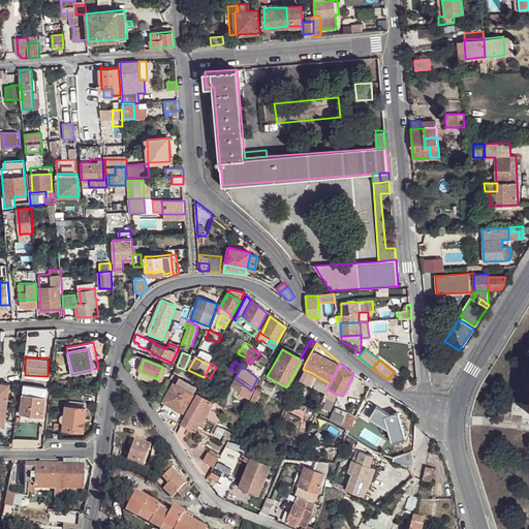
[(157,379),(161,386),(166,369),(162,367),(157,379)]
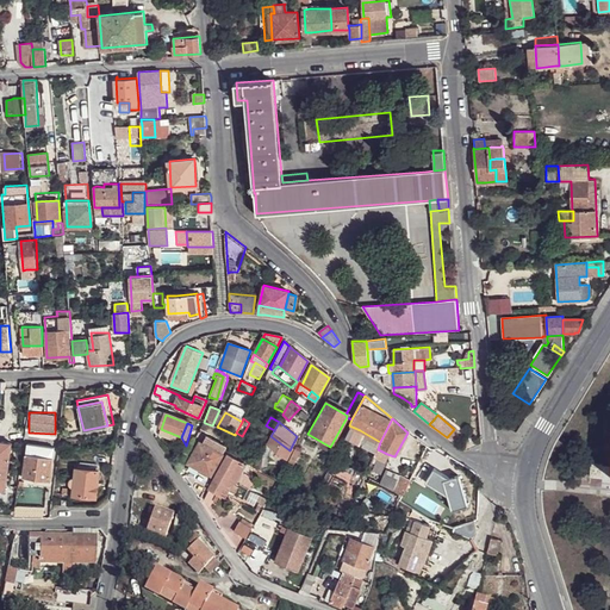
[(181,437),(161,429),(159,436),(186,446),(181,437)]
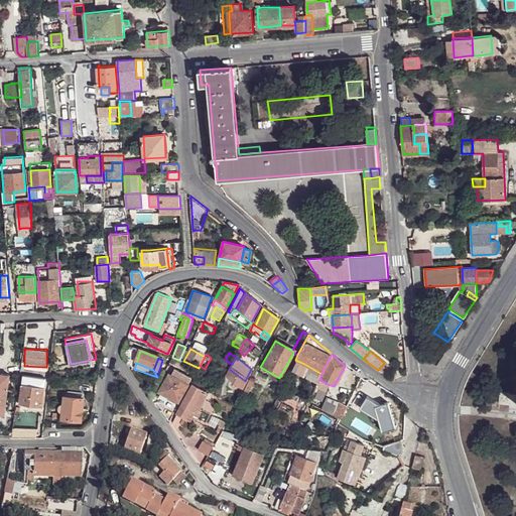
[(321,374),(304,364),(302,366),(298,364),(296,369),(302,371),(301,374),(318,382),(319,380),(321,374)]
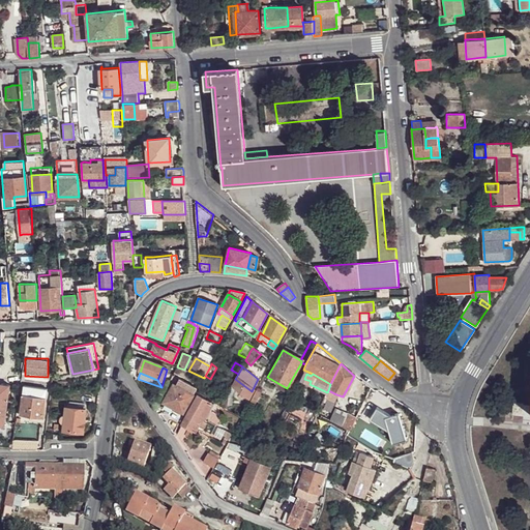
[(267,377),(264,384),(284,394),(287,388),(267,377)]
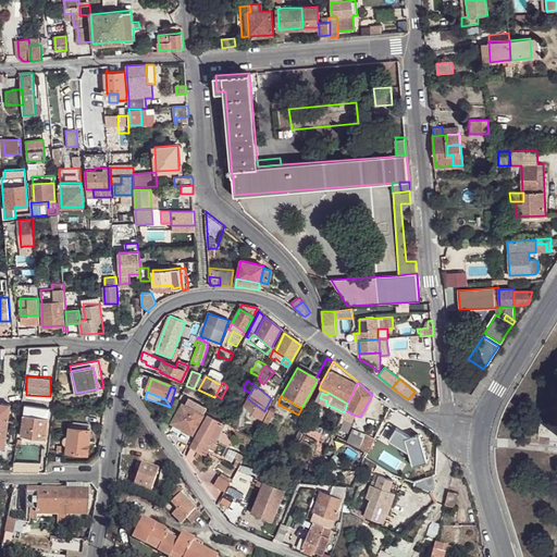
[(186,398),(182,405),(202,416),(206,409),(186,398)]
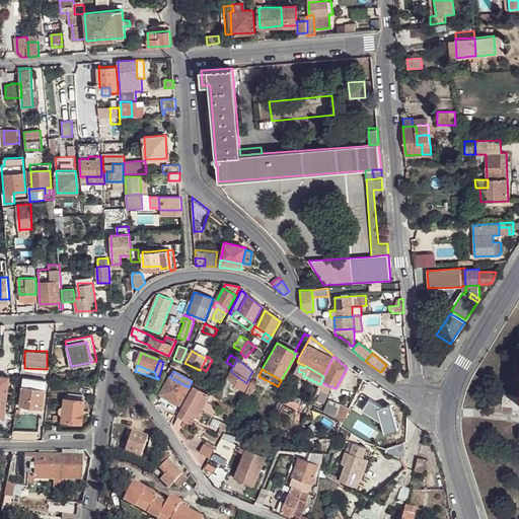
[(246,383),(230,371),(226,381),(238,390),(241,392),(246,383)]
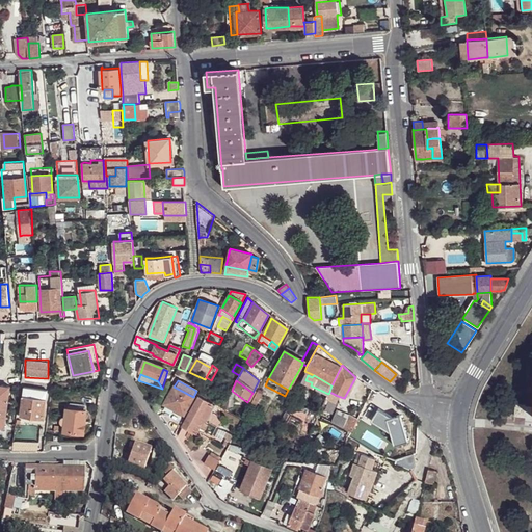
[(174,387),(164,405),(166,407),(180,415),(183,416),(193,397),(174,387)]
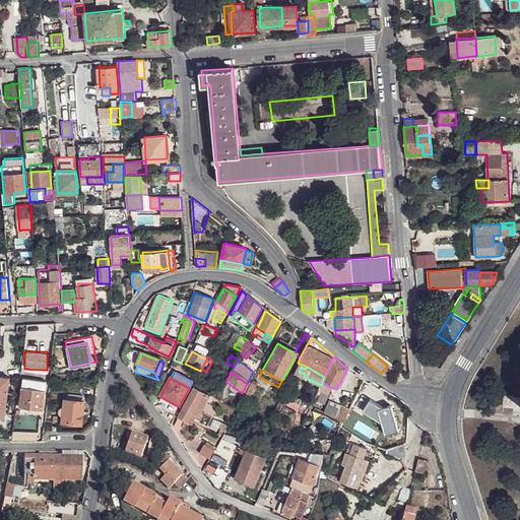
[(42,410),(47,382),(24,379),(20,407),(42,410)]
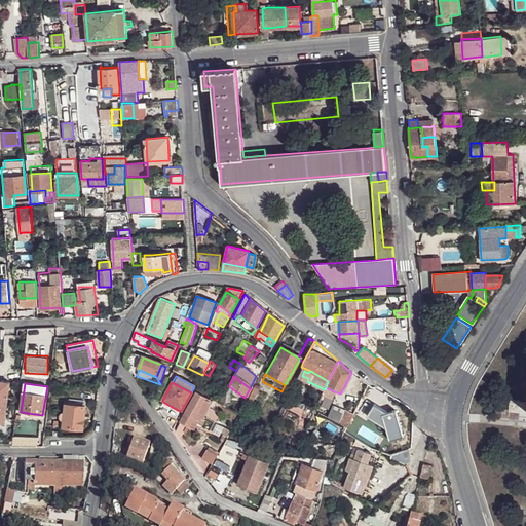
[(9,387),(0,385),(0,423),(5,424),(9,387)]
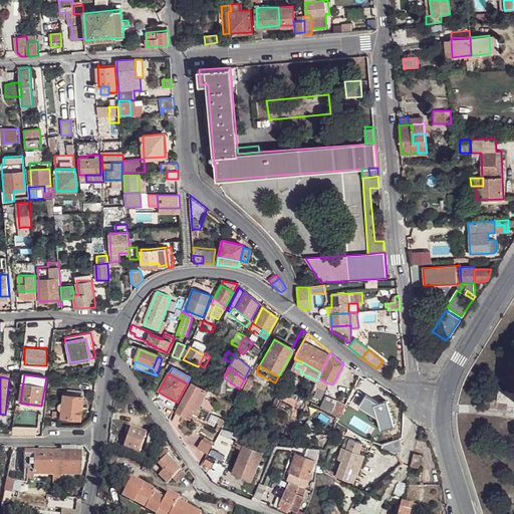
[(224,377),(221,382),(222,384),(221,394),(226,394),(226,388),(232,392),(236,387),(224,377)]
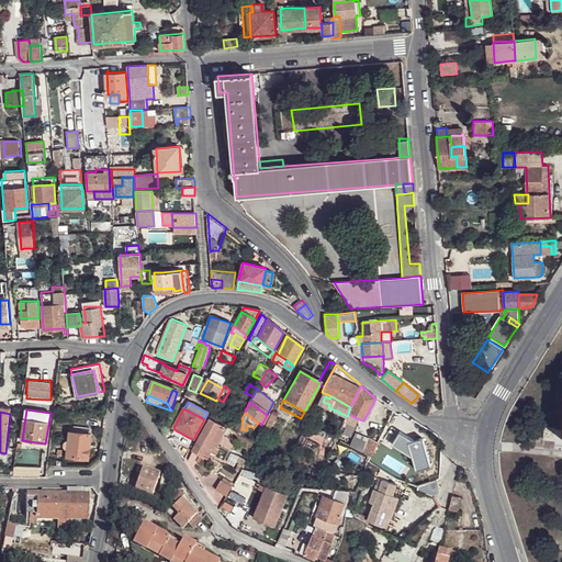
[(278,416),(272,413),(262,430),(267,433),(272,423),(274,424),(278,416)]
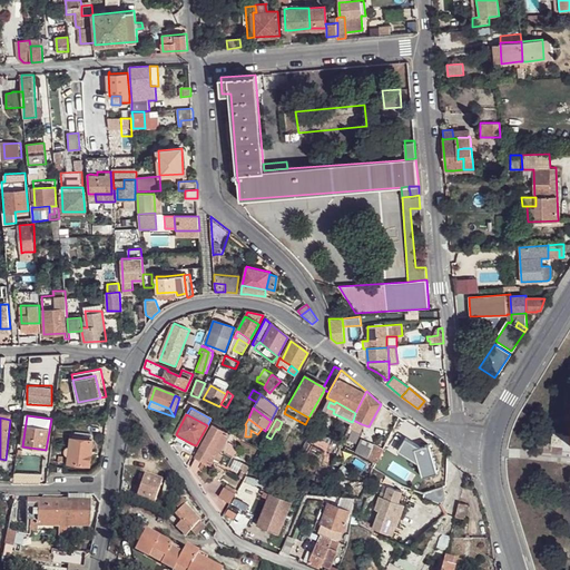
[(357,433),(362,424),(353,420),(352,422),(349,429),(357,433)]
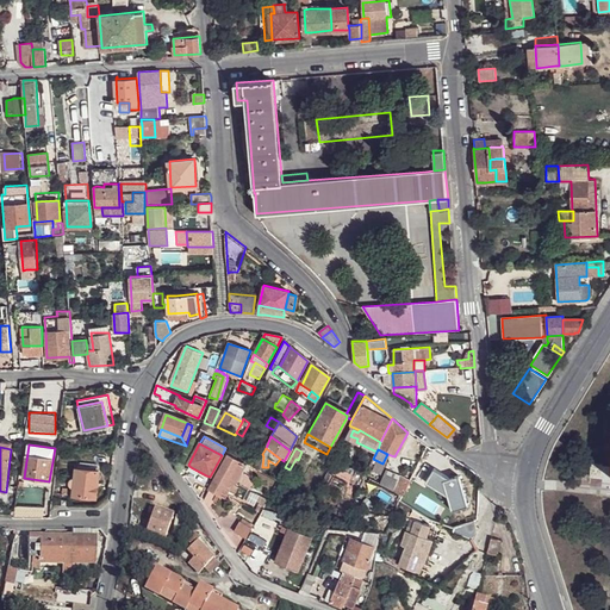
[(240,464),(226,456),(207,491),(217,496),(219,497),(221,498),(240,464)]
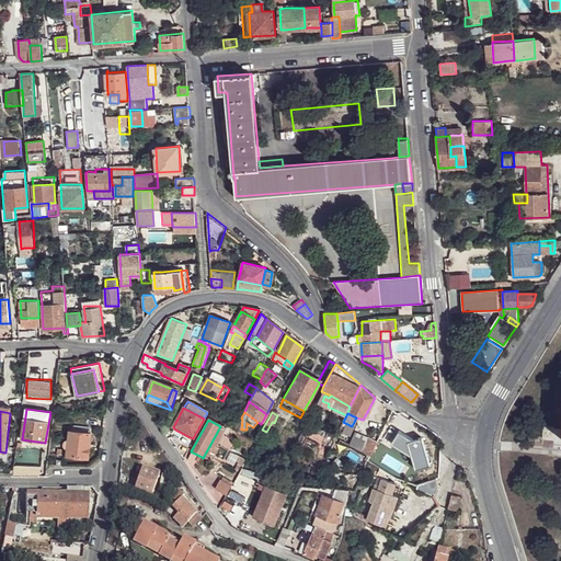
[(226,430),(220,426),(203,458),(208,460),(212,455),(214,451),(217,454),(218,453),(220,448),(216,446),(226,430)]
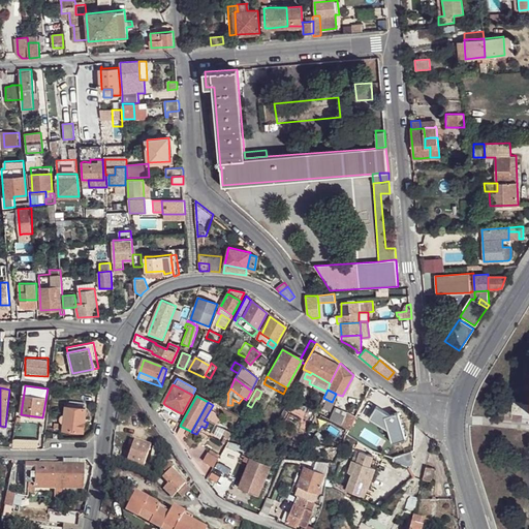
[(294,402),(288,412),(299,418),(302,419),(309,407),(305,405),(303,405),(302,406),(294,402)]
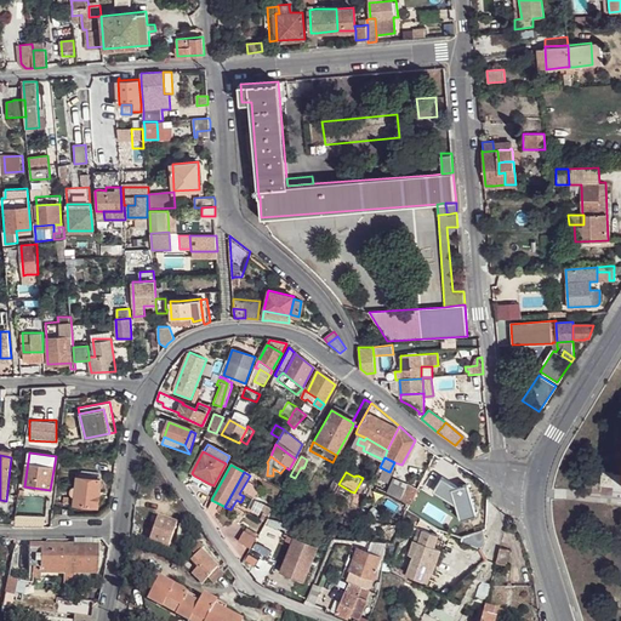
[(602,485),(614,485),(614,476),(614,473),(603,472),(602,485)]
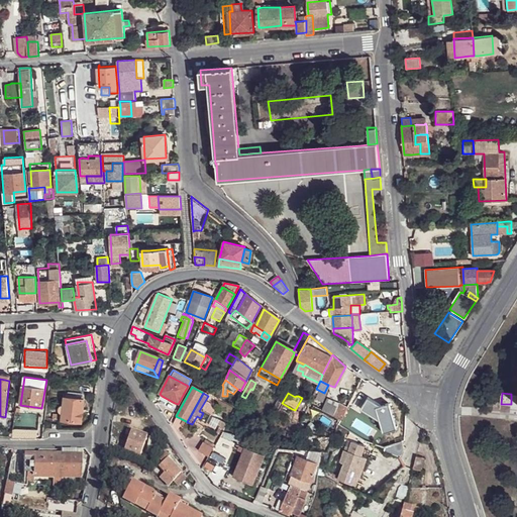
[(173,408),(175,403),(162,396),(160,400),(173,408)]
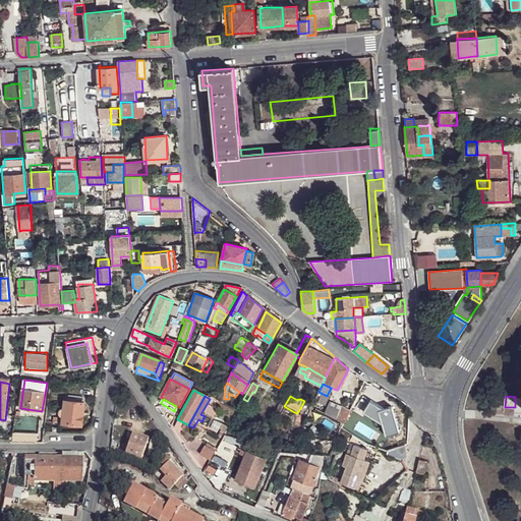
[(63,423),(78,424),(79,413),(83,413),(84,402),(65,400),(65,408),(64,417),(63,423)]
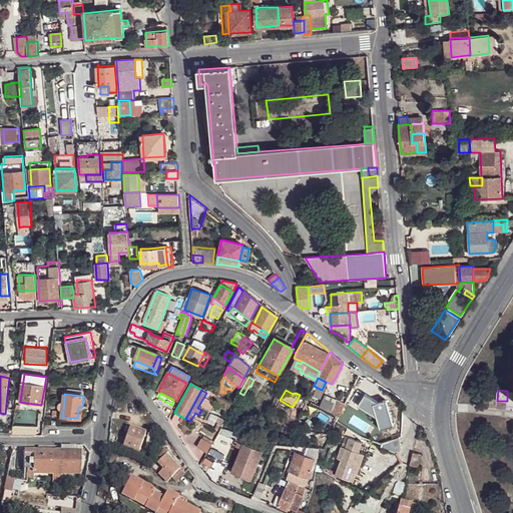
[(325,395),(319,408),(340,418),(343,411),(344,408),(346,405),(325,395)]
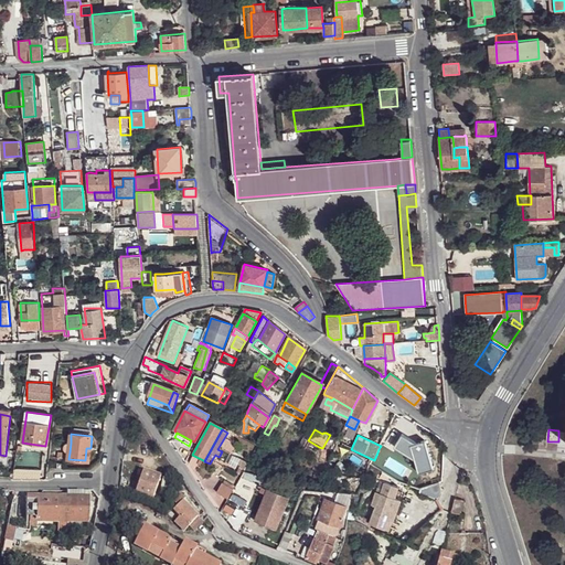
[(319,447),(308,440),(297,460),(309,467),(319,447)]
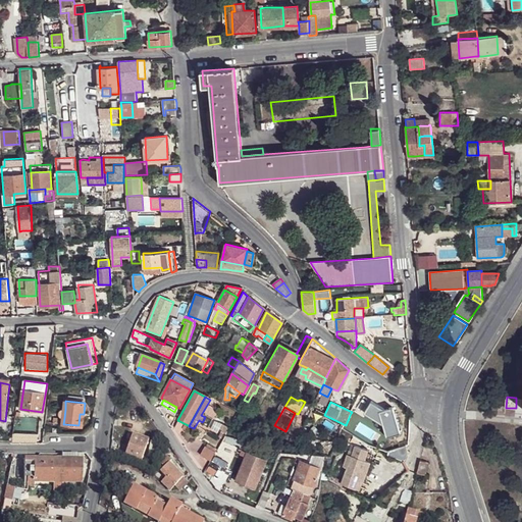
[(169,420),(173,422),(176,412),(174,412),(165,410),(164,418),(167,424),(169,420)]
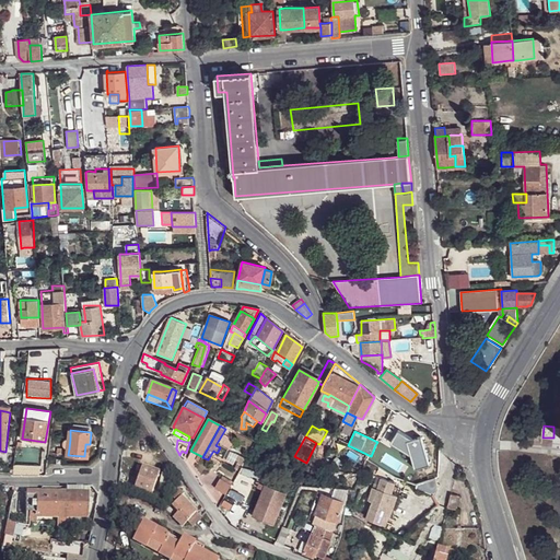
[(384,445),(377,442),(375,445),(374,448),(381,452),(384,445)]
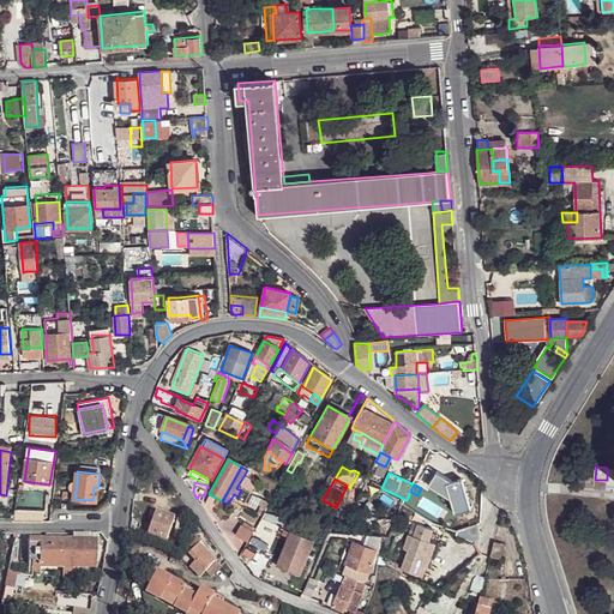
[(262,498),(253,494),(248,504),(257,509),(262,498)]
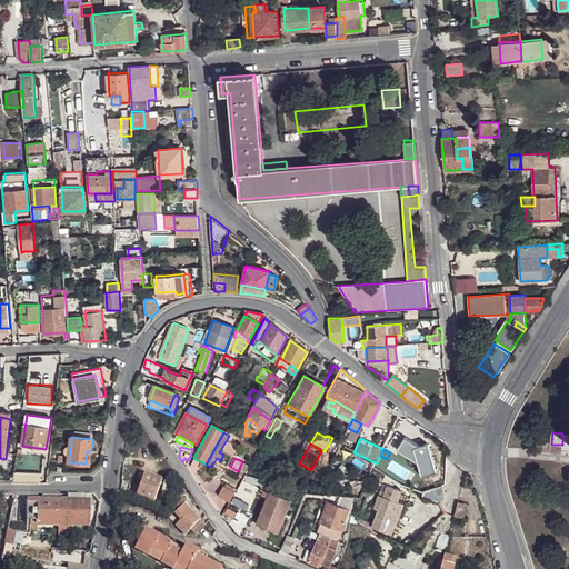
[(249,466),(243,462),(237,476),(242,479),(243,476),(249,466)]
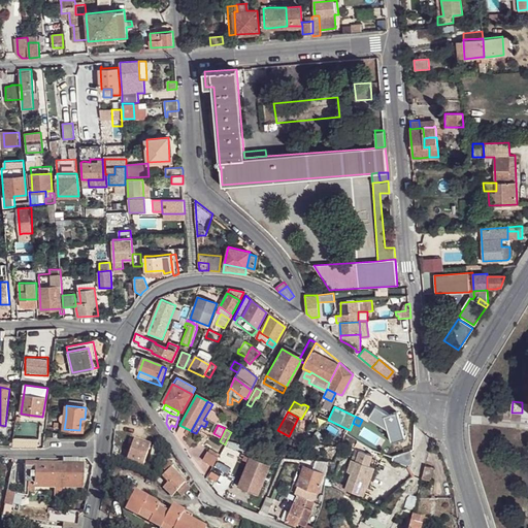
[(135,440),(127,462),(142,467),(151,446),(135,440)]
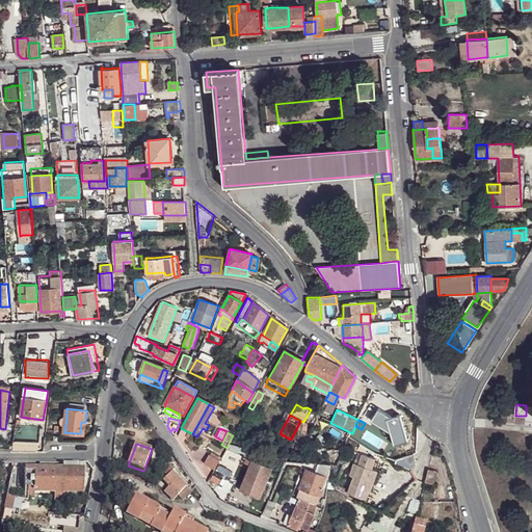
[(239,454),(230,450),(224,461),(221,459),(215,472),(228,477),(239,454)]
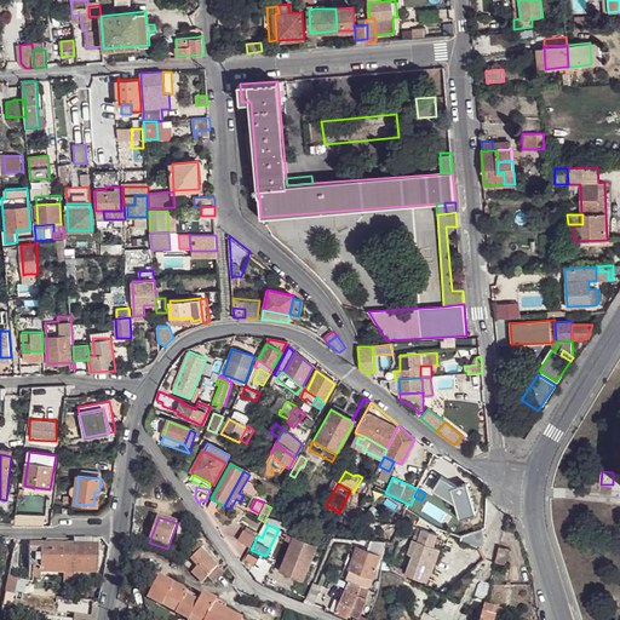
[(194,528),(183,526),(179,544),(189,545),(194,528)]
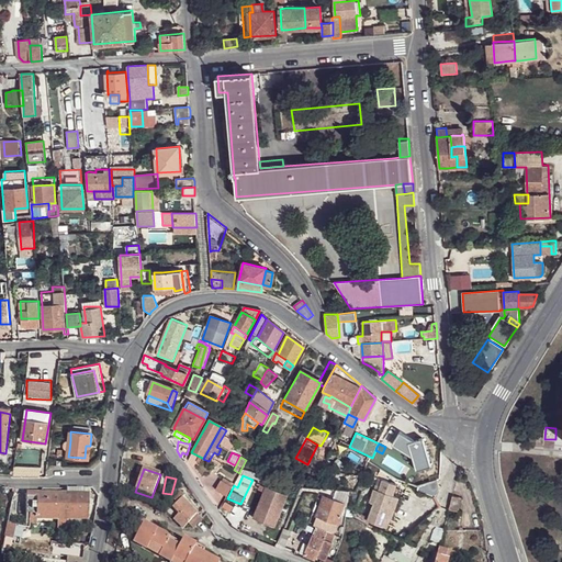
[(223,478),(221,481),(233,486),(234,485),(234,484),(223,478)]
